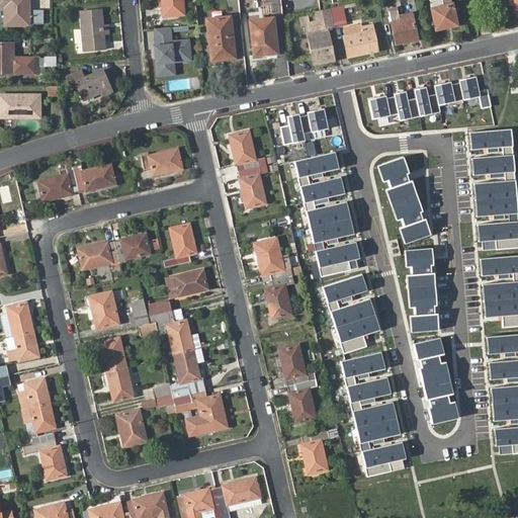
[(0,0),(0,3),(6,3),(6,23),(44,22),(44,8),(29,8),(28,0),(0,0)]
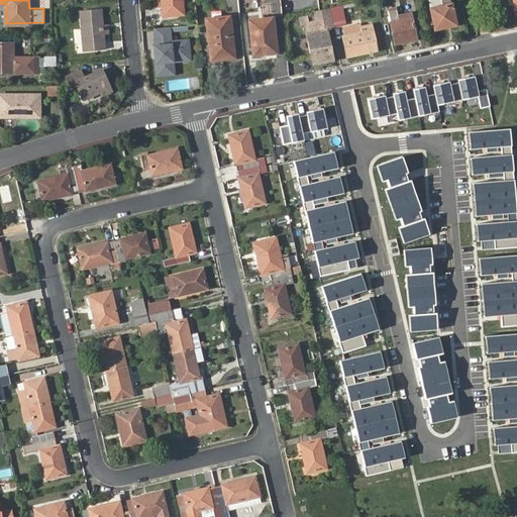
[(161,0),(163,16),(176,16),(176,7),(182,6),(181,0),(161,0)]
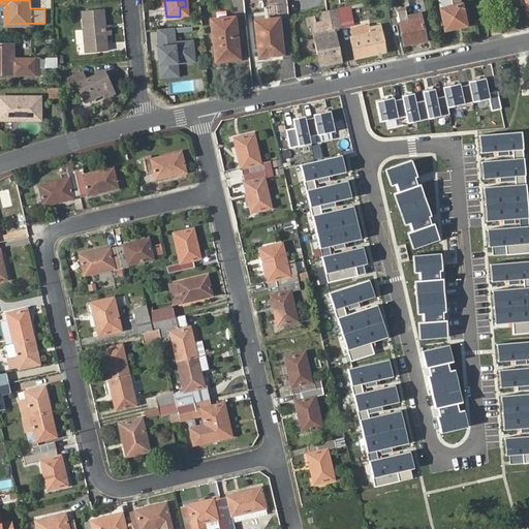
[(452,6),(439,9),(444,31),(465,26),(459,0),(456,0),(452,1),(452,6)]
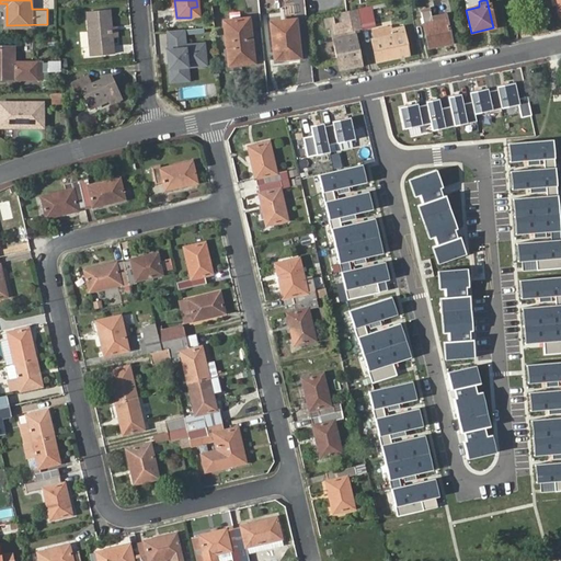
[(358,9),(363,29),(373,27),(368,7),(358,9)]
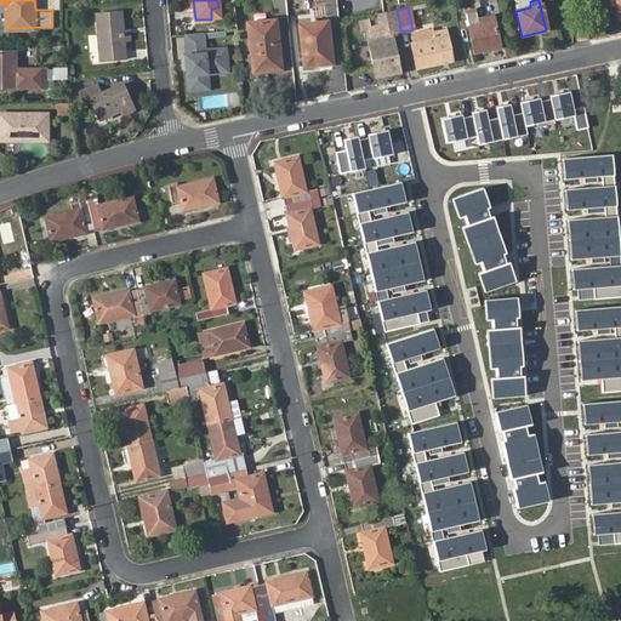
[(392,34),(402,32),(397,10),(385,11),(379,12),(382,36),(372,39),(374,43),(370,44),(376,78),(400,73),(392,34)]
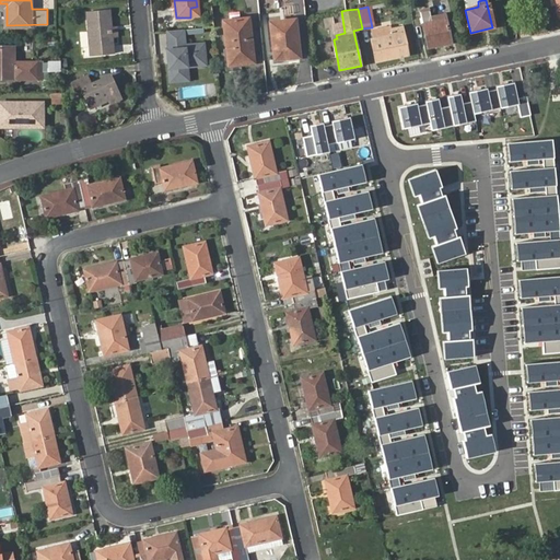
[(112,39),(111,27),(109,11),(88,13),(91,59),(113,58),(112,39)]
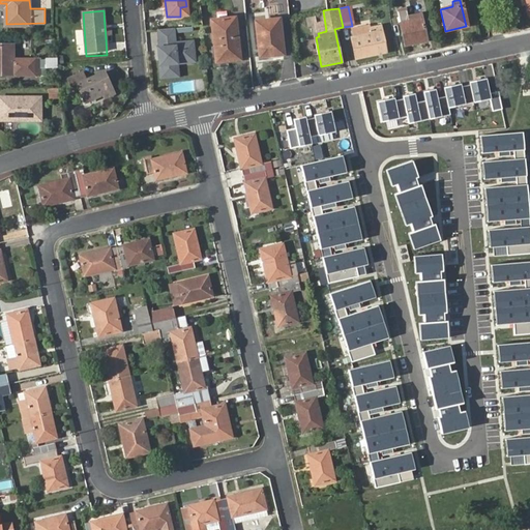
[(414,41),(425,38),(421,19),(408,22),(405,10),(396,12),(405,46),(414,43),(414,41)]
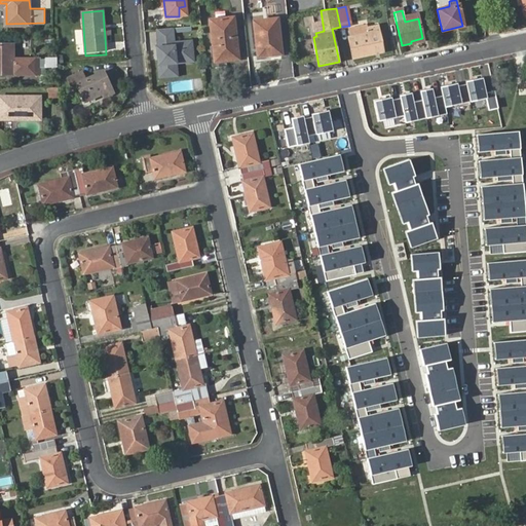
[(210,19),(214,60),(237,58),(233,16),(210,19)]
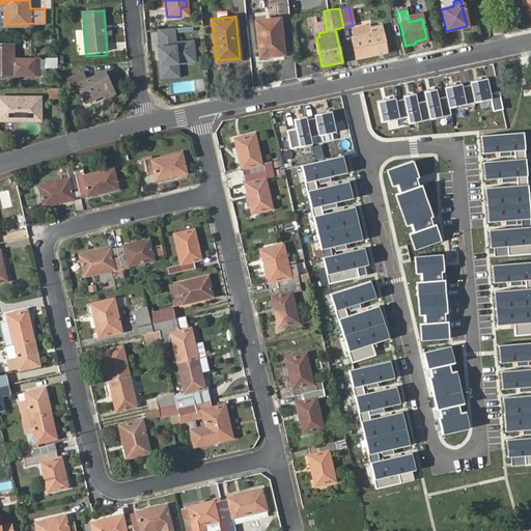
[(282,53),(279,18),(255,21),(259,56),(282,53)]
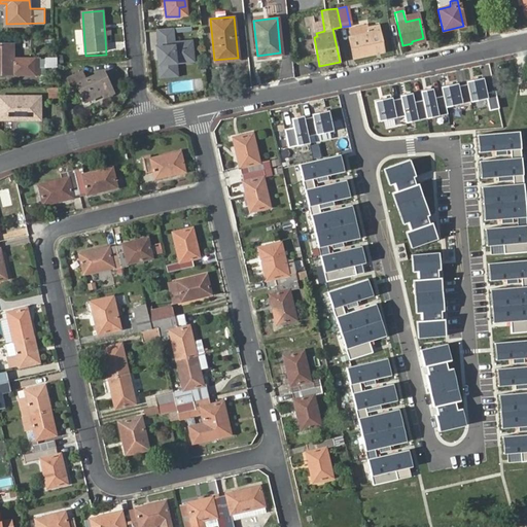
[(349,38),(353,60),(384,54),(379,27),(366,29),(369,35),(349,38)]
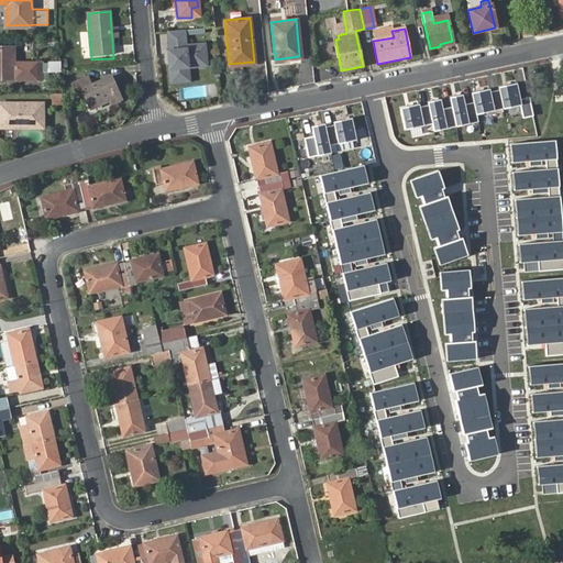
[(185,41),(185,30),(168,31),(169,42),(185,41)]
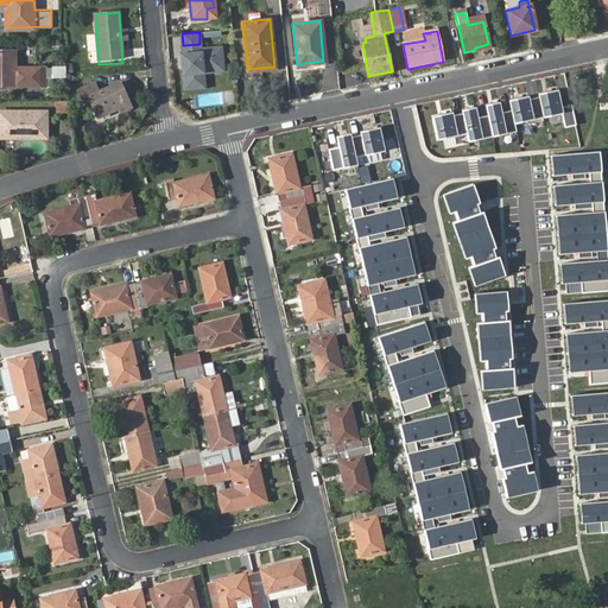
[(201,52),(201,50),(200,44),(183,45),(184,55),(201,52)]
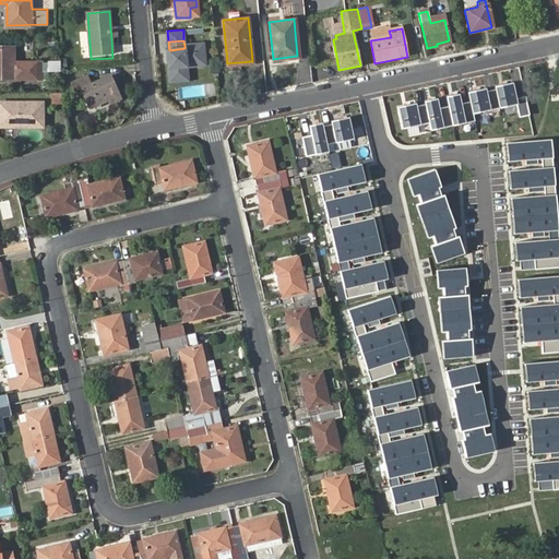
[(205,66),(204,44),(185,46),(185,48),(169,50),(167,50),(169,82),(180,82),(178,68),(187,67),(205,66)]
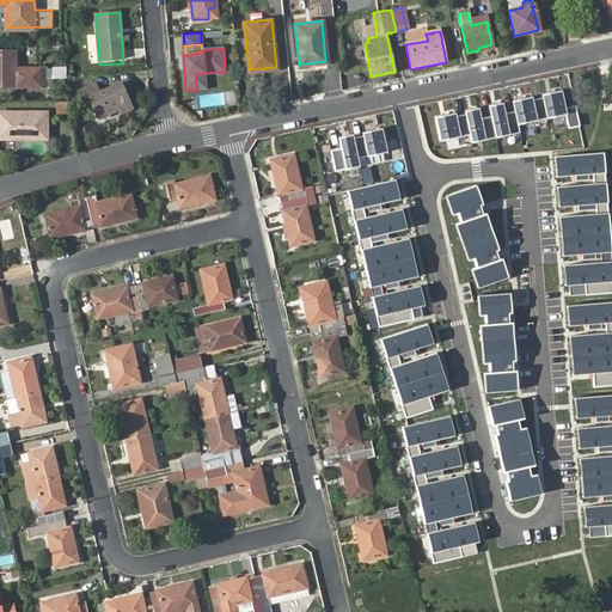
[(16,50),(0,49),(0,84),(42,84),(42,67),(16,67),(16,50)]
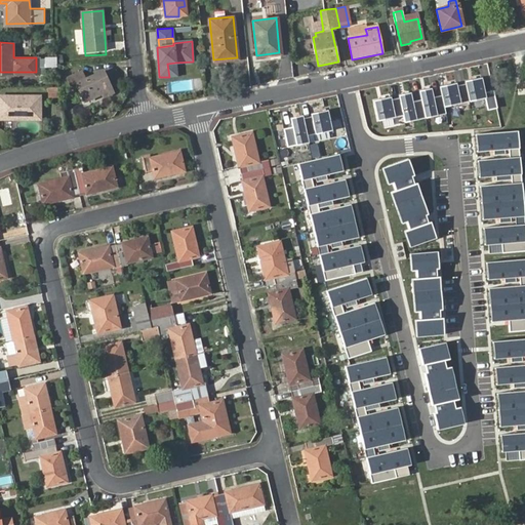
[(176,76),(175,63),(167,64),(169,77),(176,76)]
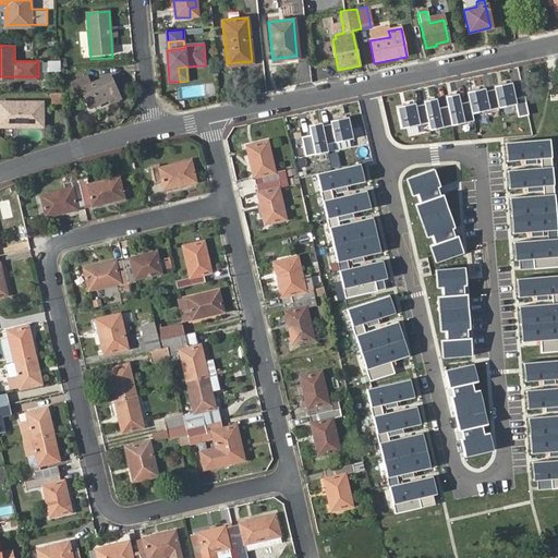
[(82,91),(89,108),(108,101),(110,105),(120,101),(110,77),(92,85),(88,77),(73,83),(76,92),(82,91)]
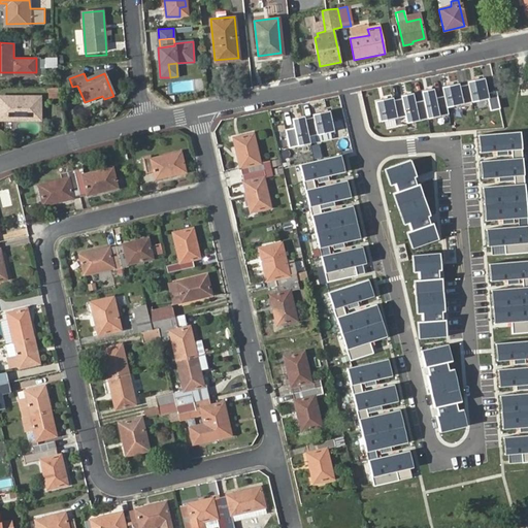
[(376,101),(381,122),(406,116),(407,123),(450,113),(448,106),(489,98),(491,110),(501,108),(497,91),(488,93),(485,77),(468,80),(468,84),(460,86),(460,83),(442,87),(444,96),(436,97),(434,89),(423,91),(424,100),(416,102),(414,93),(401,95),(402,98),(394,100),(394,97),(376,101)]
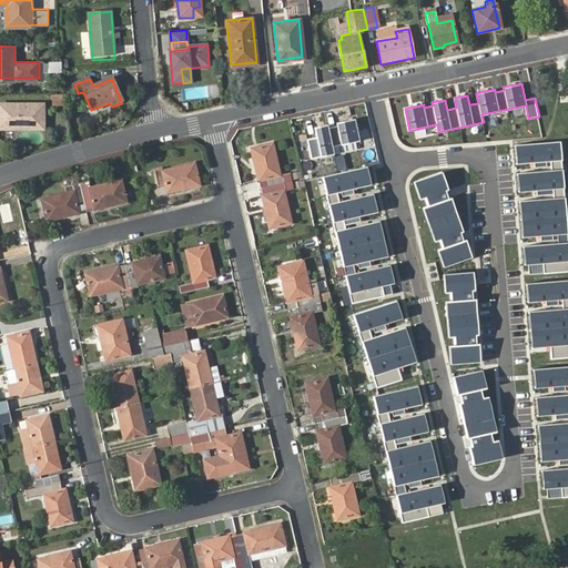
[(0,102),(0,128),(43,127),(43,102),(0,102)]
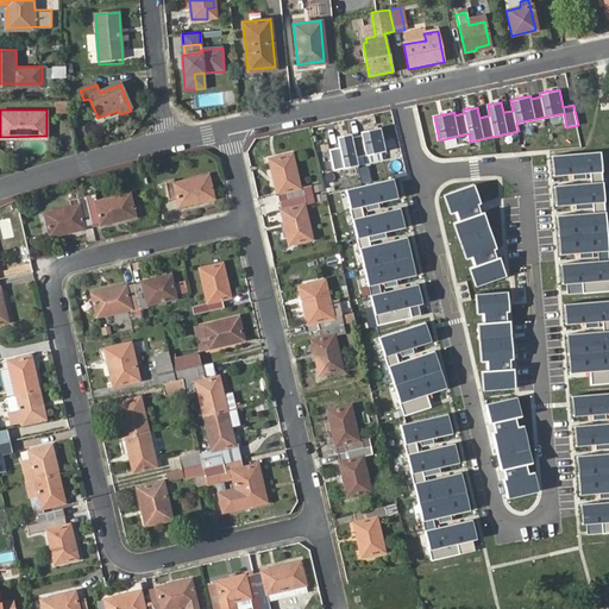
[(385,151),(381,126),(360,131),(362,135),(352,137),(356,157),(357,157),(385,151)]
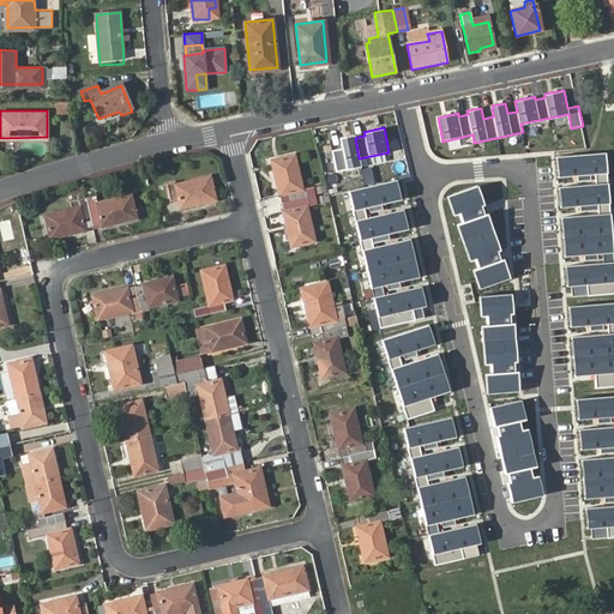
[(361,167),(360,158),(359,158),(355,138),(354,134),(341,137),(342,148),(332,150),(337,172),(361,167)]
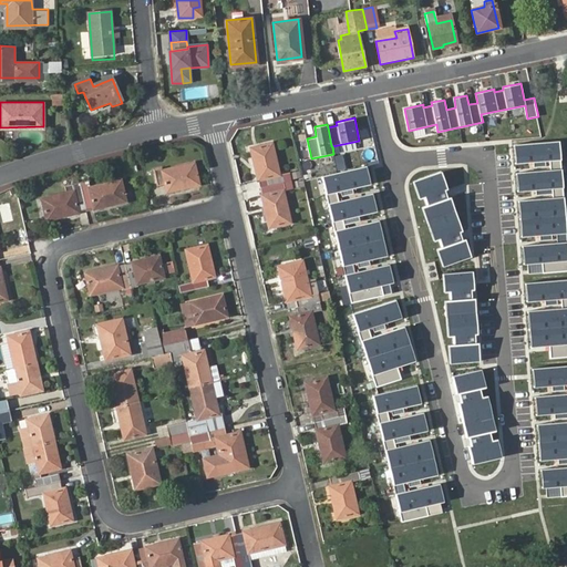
[(566,222),(560,141),(518,144),(519,163),(550,161),(552,169),(521,172),(522,192),(553,188),(554,197),(523,199),(526,236),(566,233),(566,222)]
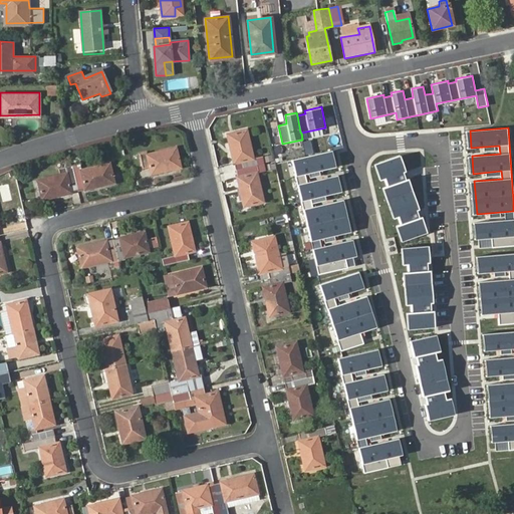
[(235,170),(258,165),(256,159),(254,159),(247,131),(227,135),(233,164),(234,164),(235,170)]
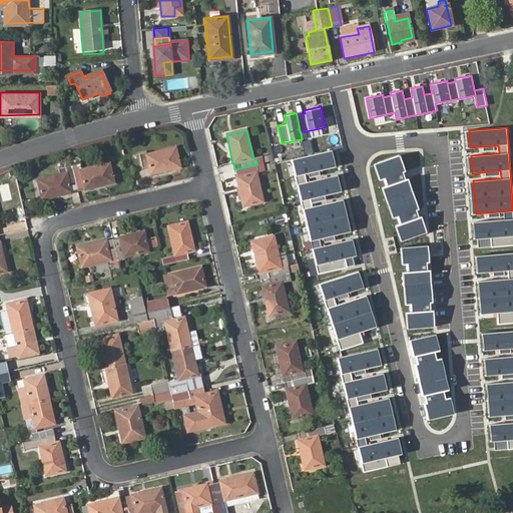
[(137,153),(140,167),(148,165),(150,174),(179,167),(174,147),(146,154),(145,151),(137,153)]
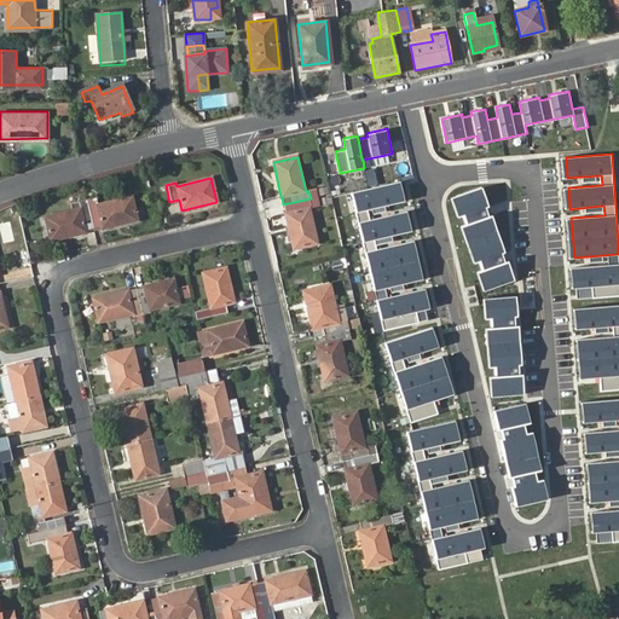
[(409,232),(404,212),(371,220),(369,209),(401,202),(397,183),(352,192),(375,291),(420,281),(410,242),(377,249),(376,239),(409,232)]
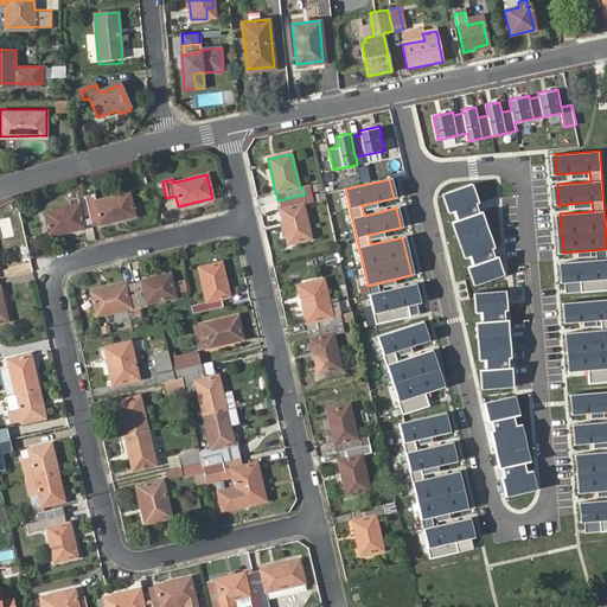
[(473,184),(448,192),(455,211),(458,219),(471,256),(473,264),(480,283),(505,275),(498,256),(496,257),(493,249),(496,248),(483,211),(480,211),(477,204),(480,203),(473,184)]
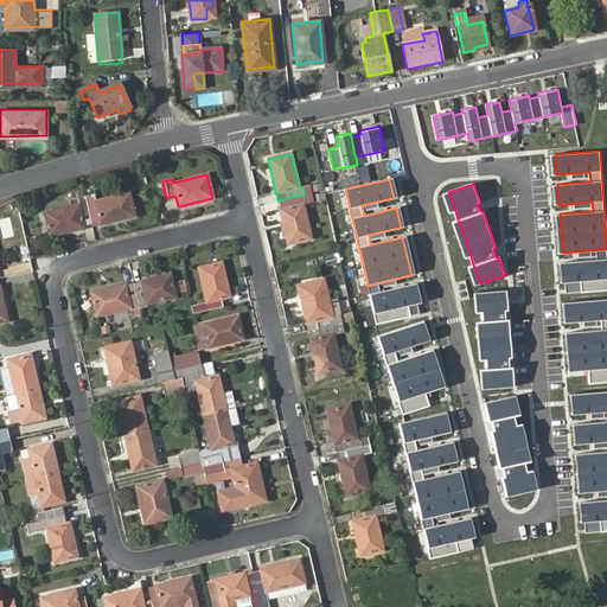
[(84,195),(90,223),(98,222),(98,223),(134,215),(128,192),(94,200),(91,192),(84,195)]
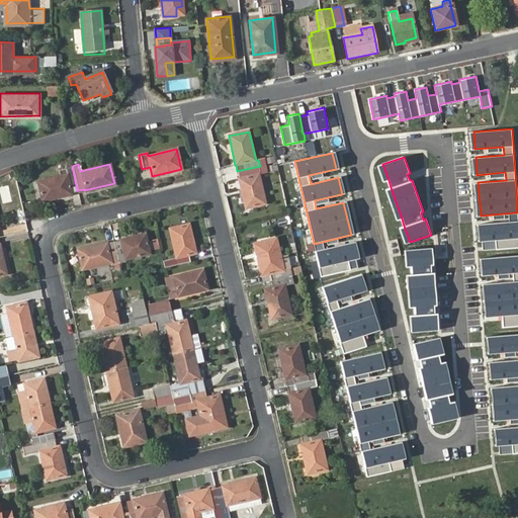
[(389,180),(382,164),(378,166),(383,182),(389,180)]
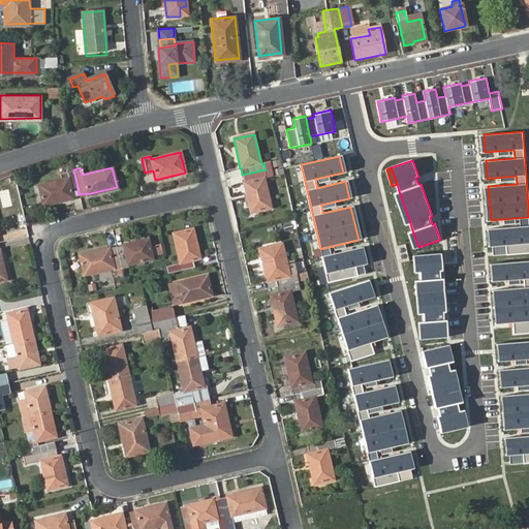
[(71,196),(79,194),(73,169),(65,172),(66,178),(37,185),(41,205),(71,197),(71,196)]
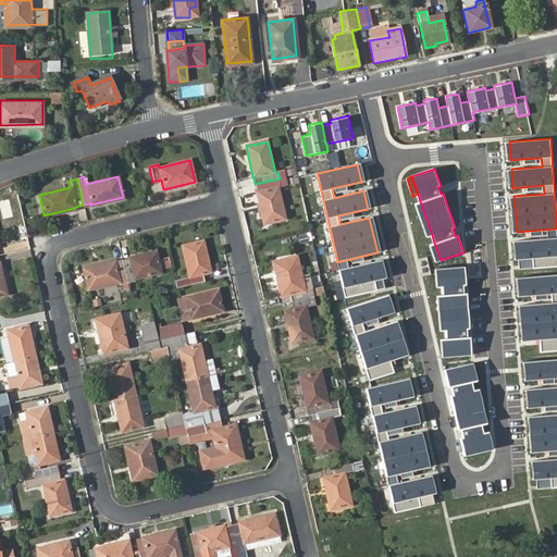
[(281,187),(280,178),(255,184),(257,193),(256,193),(263,224),(285,219),(277,187),(281,187)]
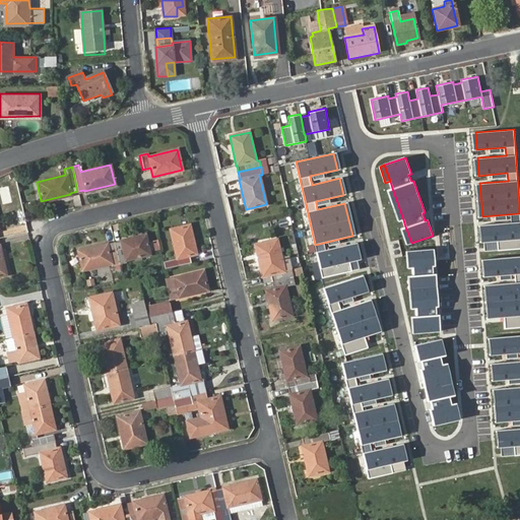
[(392,188),(388,189),(398,221),(403,219),(392,188)]
